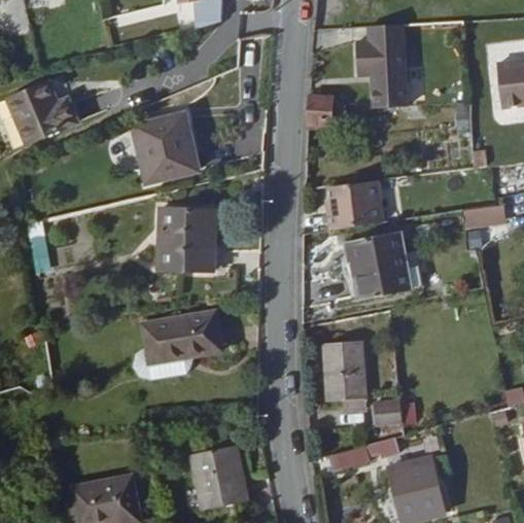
[(213,0),(184,0),(189,23),(211,18),(213,0)]
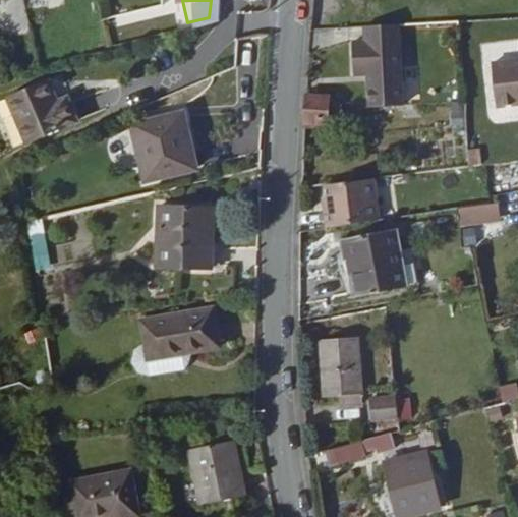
[(364,73),(367,107),(400,105),(394,24),(359,27),(360,41),(348,43),(350,74),(364,73)]
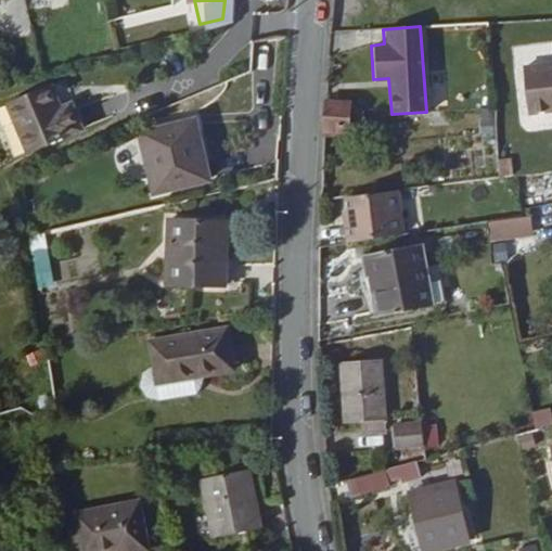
[(551,60),(523,64),(528,111),(551,106),(551,60)]
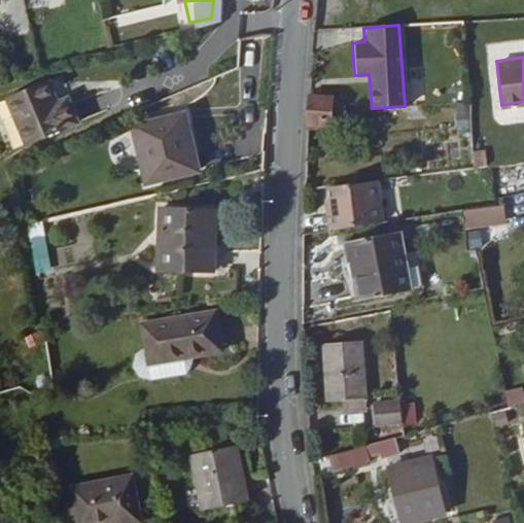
[(7,91),(8,93),(47,77),(46,74),(7,91)]
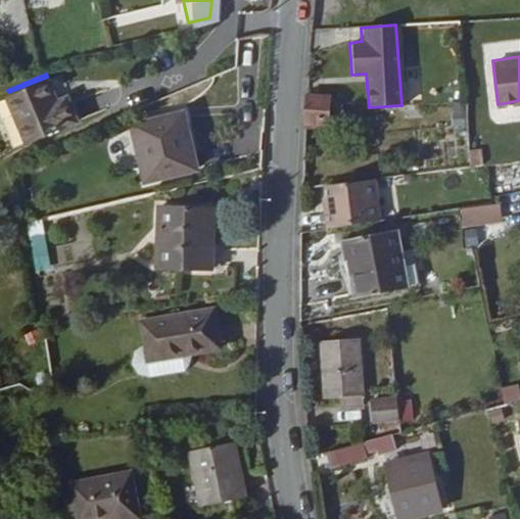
[(53,90),(47,77),(8,92),(27,135),(75,114),(62,86),(53,90)]
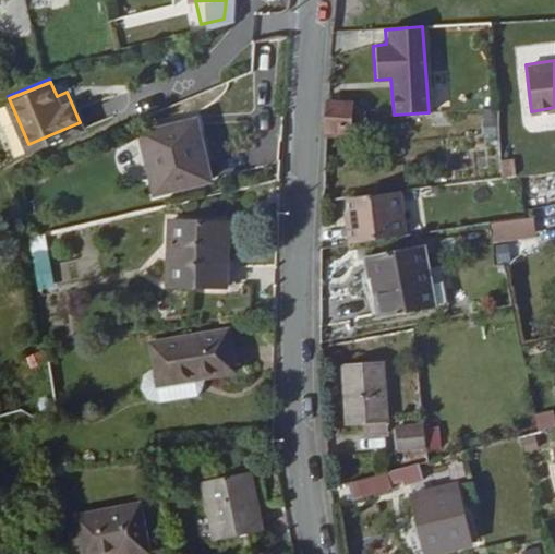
[(342,108),(325,109),(324,125),(344,124),(342,108)]
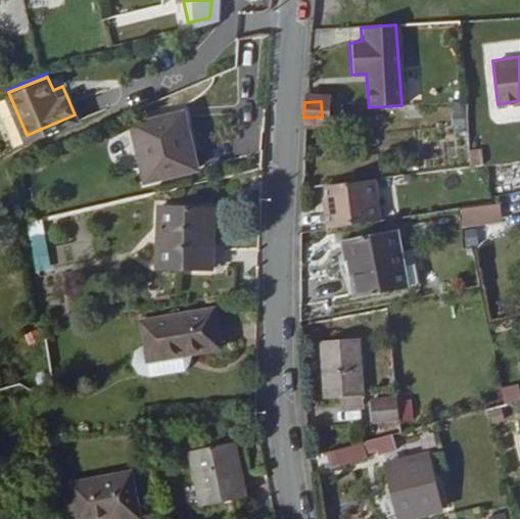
[(464,108),(448,109),(451,136),(465,136),(464,108)]
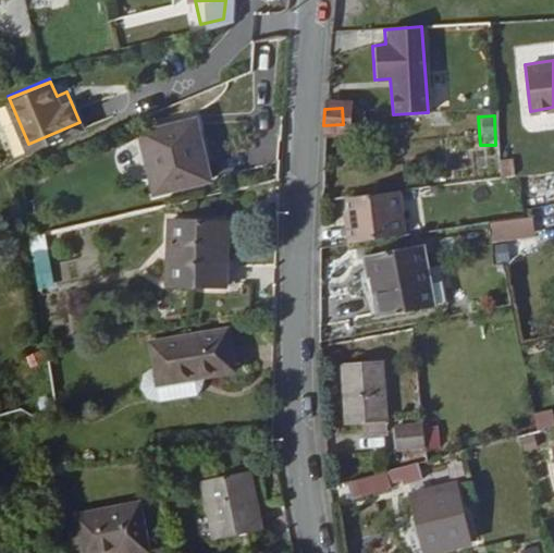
[(157,193),(206,182),(194,124),(145,135),(157,193)]
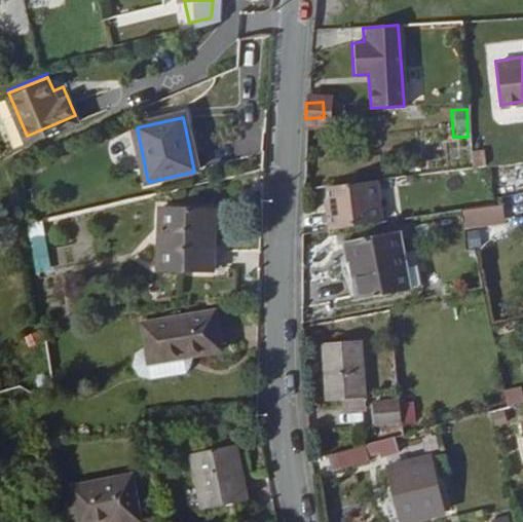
[(324,204),(325,214),(327,227),(379,219),(379,214),(373,180),(326,185),(328,204),(324,204)]
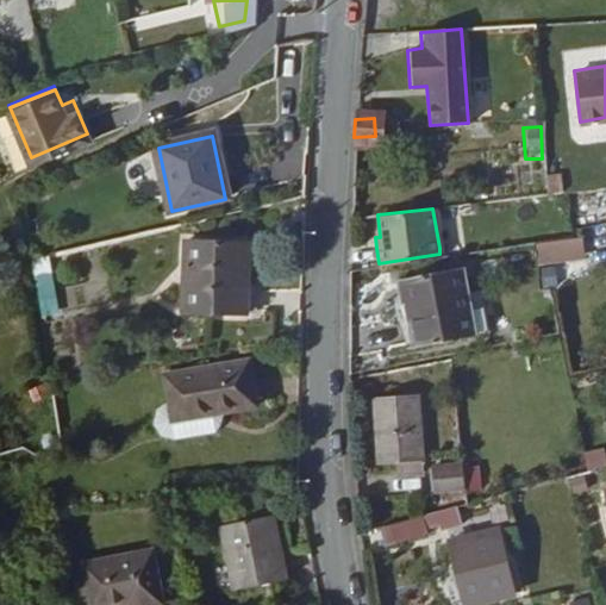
[(439,218),(441,238),(458,237),(457,217),(439,218)]
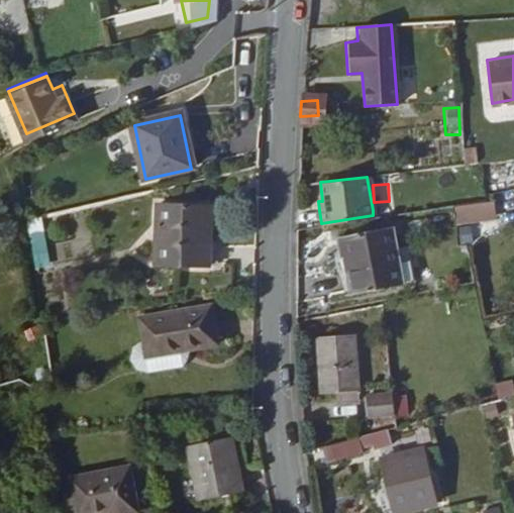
[(453,229),(494,227),(493,208),(453,209),(453,229)]
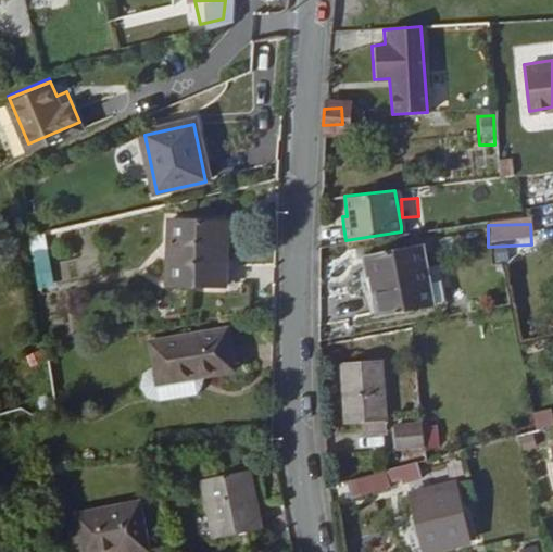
[(217,225),(171,225),(171,226),(170,288),(225,289),(226,263),(217,262),(217,226),(217,225)]
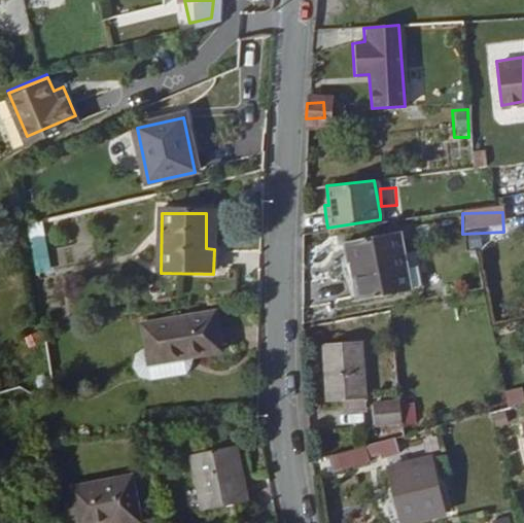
[(47,278),(41,228),(26,230),(33,280),(47,278)]
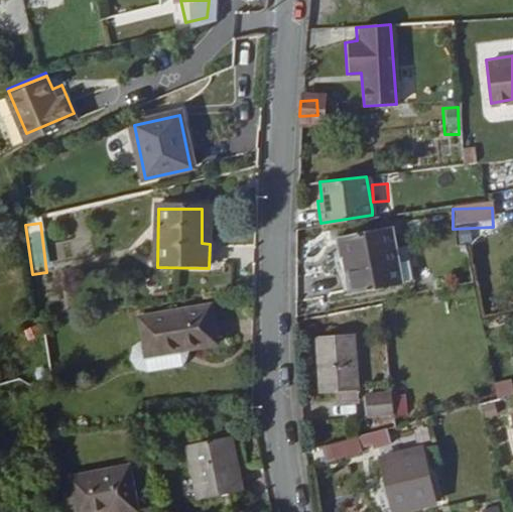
[(346,261),(347,263),(396,253),(389,228),(337,242),(343,262),(346,261)]
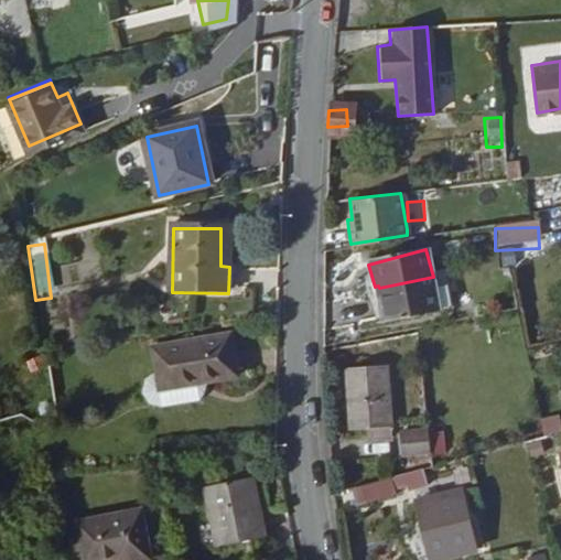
[(441,308),(433,277),(379,288),(387,322),(441,308)]
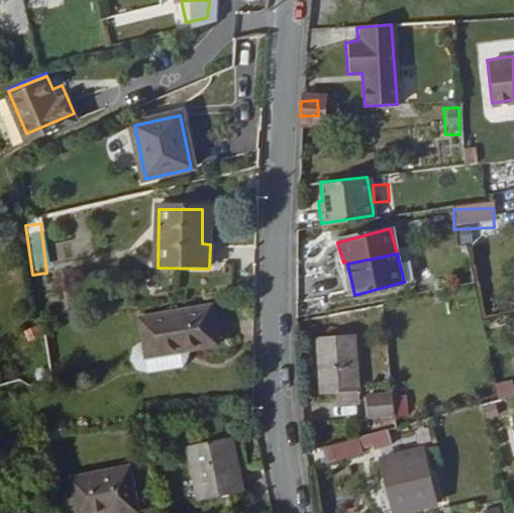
[(186,348),(213,343),(207,310),(136,322),(140,344),(142,362),(176,355),(176,349),(186,348)]
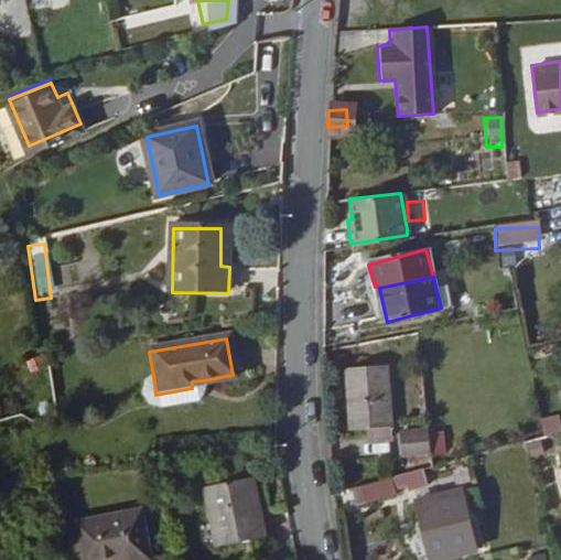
[(389,363),(348,367),(354,428),(373,426),(374,435),(396,433),(389,363)]
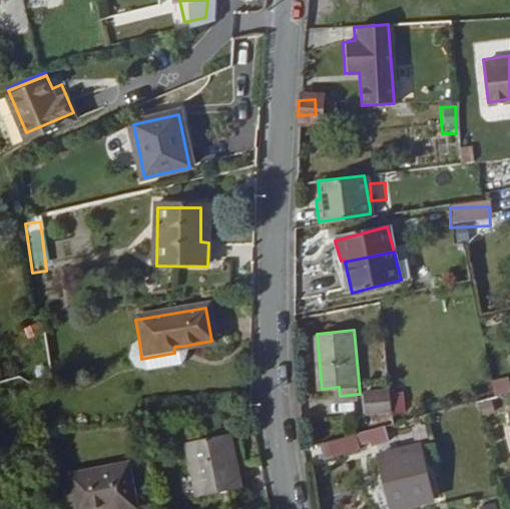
[(177,368),(182,360),(184,346),(174,347),(174,353),(141,359),(139,342),(130,349),(126,361),(133,370),(144,374),(177,368)]
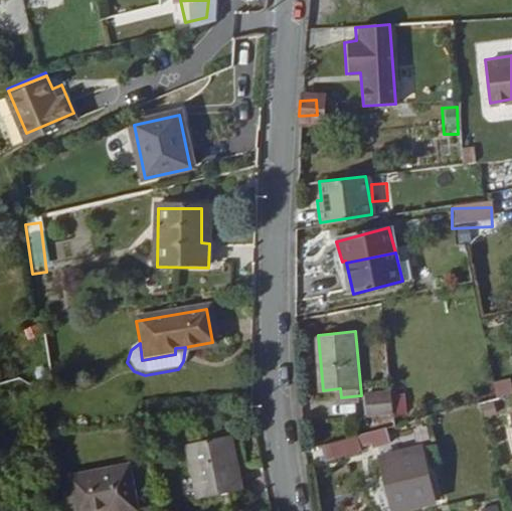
[(491,387),(495,403),(511,398),(508,383),(491,387)]
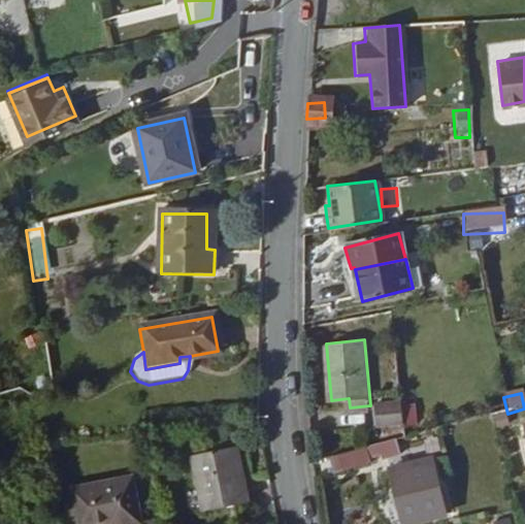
[(378,424),(401,423),(400,404),(399,402),(376,404),(378,424)]
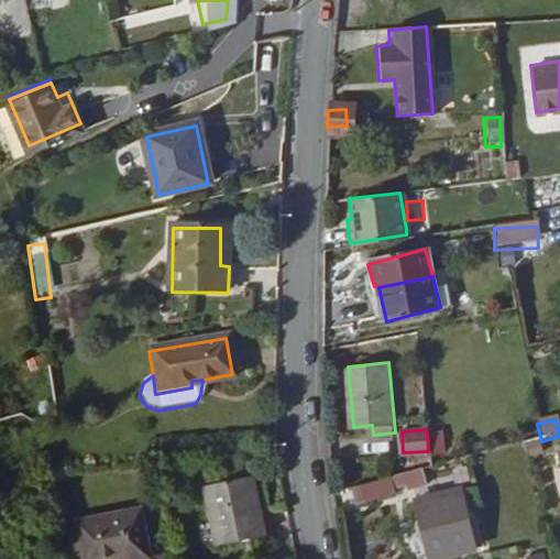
[(427,431),(428,451),(429,452),(443,451),(442,430),(427,431)]
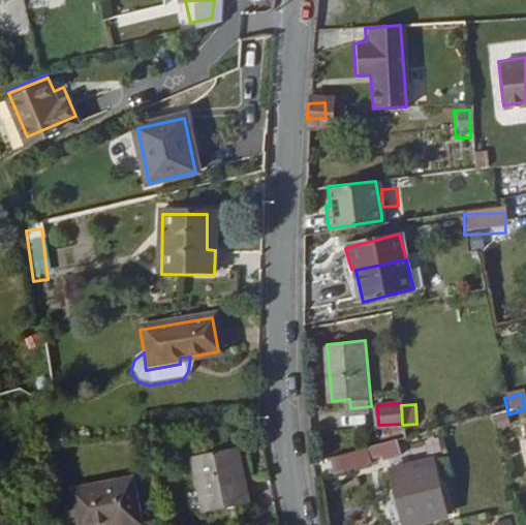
[(399,437),(333,456),(337,471),(374,460),(374,457),(382,454),(384,458),(391,457),(398,506),(443,498),(439,481),(429,483),(426,461),(407,464),(399,437)]
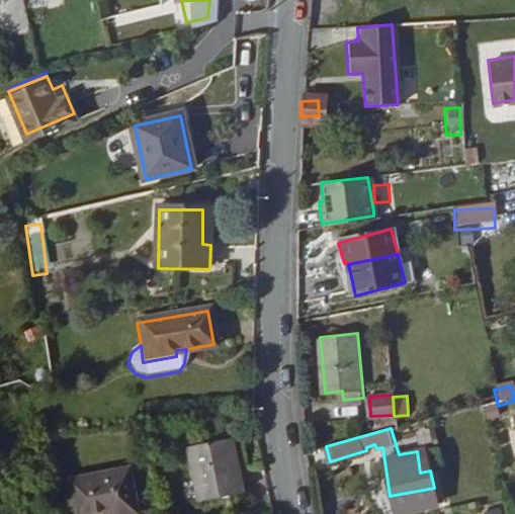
[(197,500),(237,493),(228,439),(188,446),(197,500)]
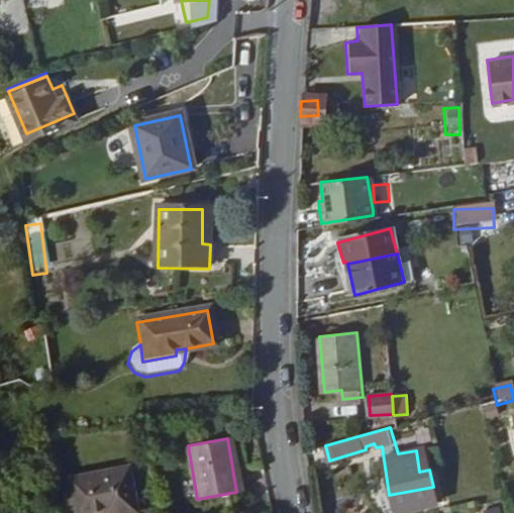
[(419,472),(429,470),(425,449),(416,450),(419,472)]
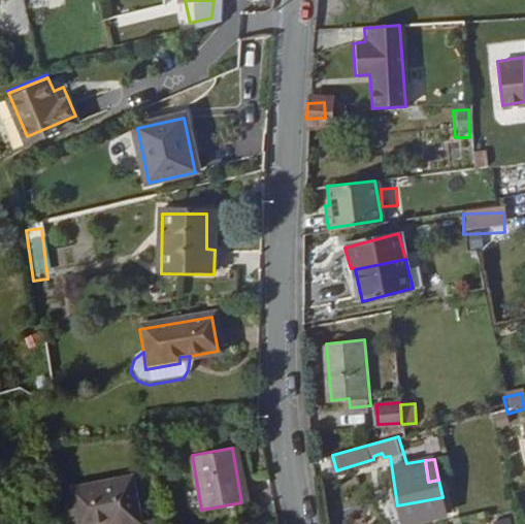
[(126,523),(133,522),(126,483),(64,493),(69,523),(105,523),(126,523)]
